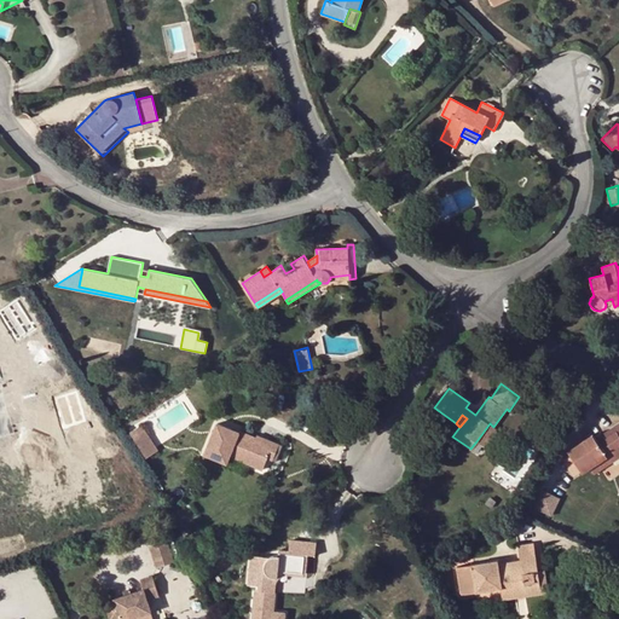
[(497,429),(493,427),(490,423),(476,441),(484,446),(497,429)]
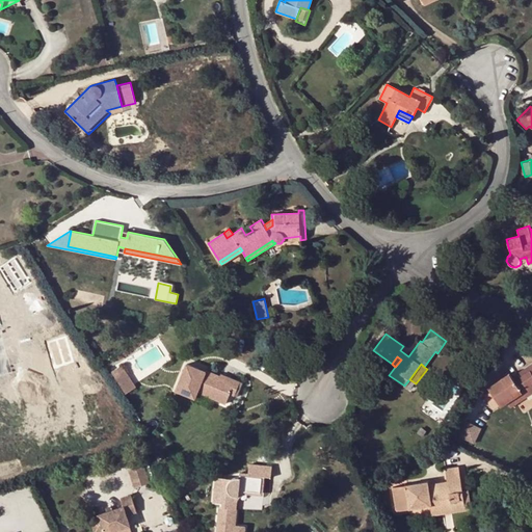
[(526,373),(521,376),(513,381),(509,373),(488,388),(499,403),(511,396),(513,399),(523,393),(526,398),(531,394),(531,364),(524,370),(526,373)]
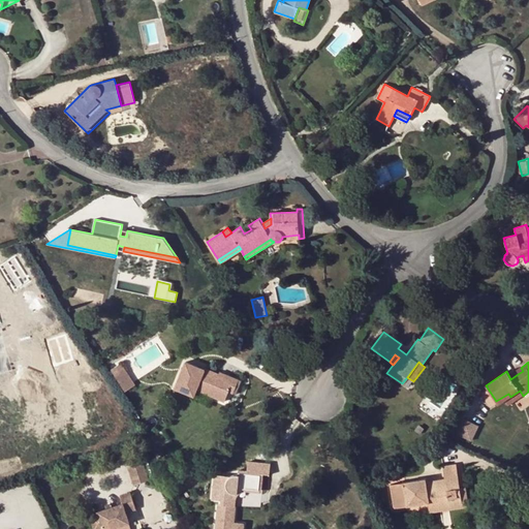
[(122,363),(112,368),(125,391),(134,384),(122,363)]
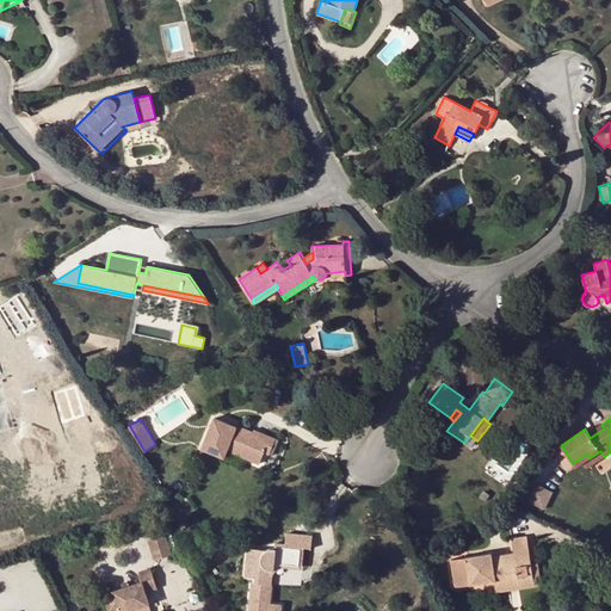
[(214,454),(227,424),(215,419),(202,449),(224,460),(224,458),(214,454)]
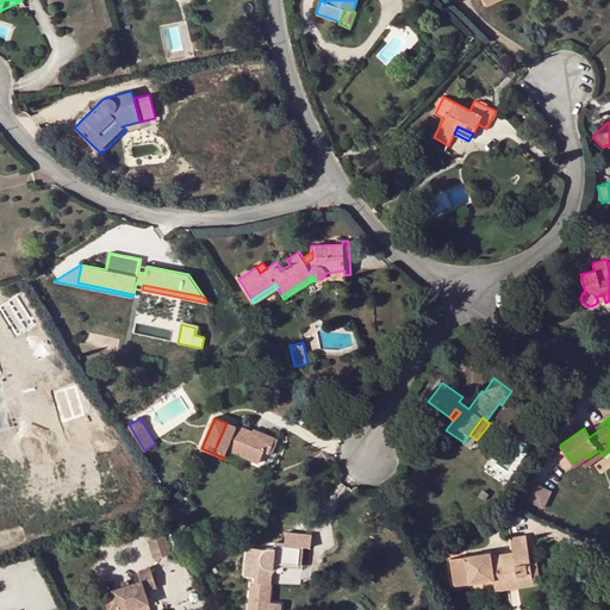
[(228,450),(259,464),(263,452),(269,439),(253,431),(237,425),(236,428),(226,423),(213,453),(224,458),(228,450)]
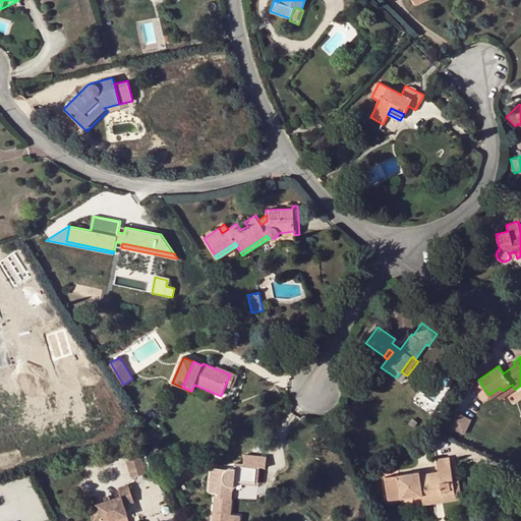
[(225,386),(228,387),(232,389),(238,374),(217,365),(216,368),(230,374),(225,386)]
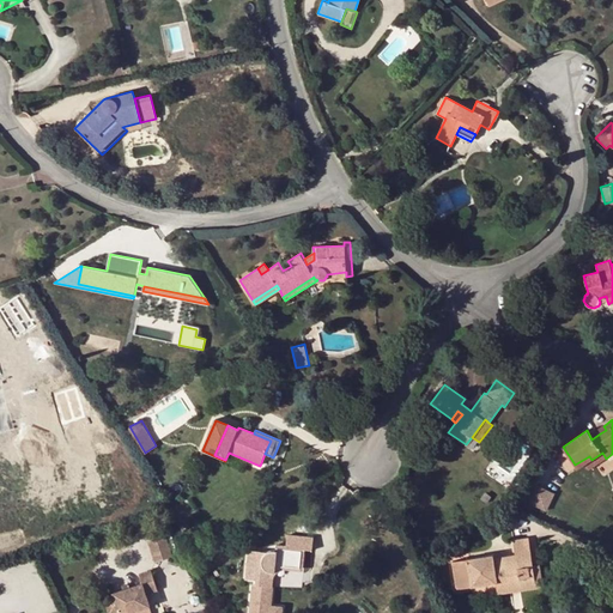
[(592,460),(584,465),(589,471),(606,459),(602,453),(592,460)]
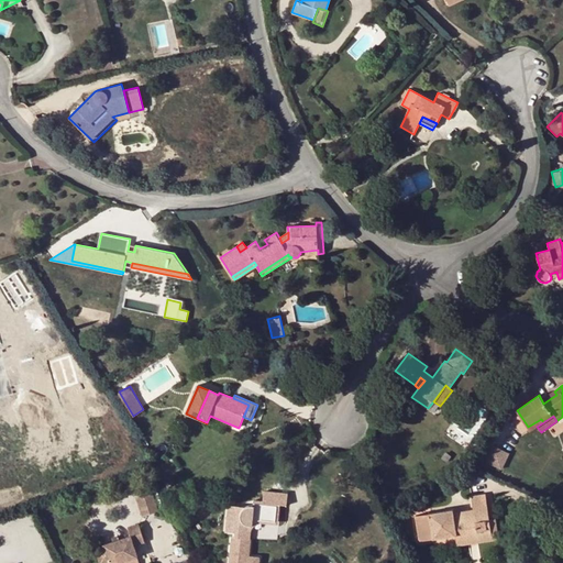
[(541,419),(528,427),(530,431),(537,427),(543,422),(541,419)]
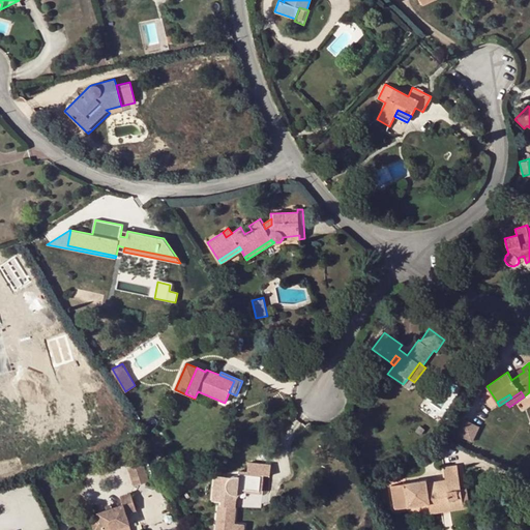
[(458,435),(473,442),(480,427),(464,419),(458,435)]
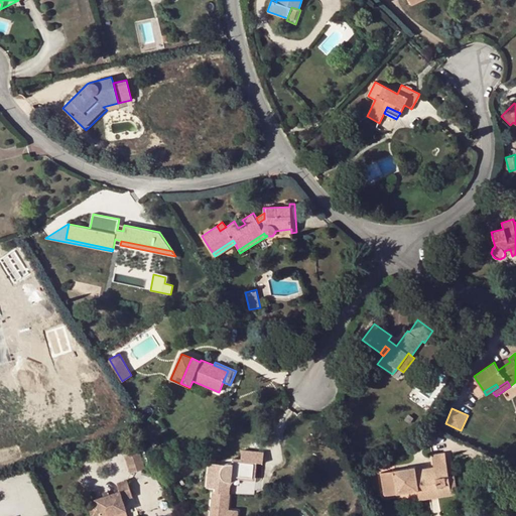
[(160,441),(155,444),(160,450),(164,448),(160,441)]
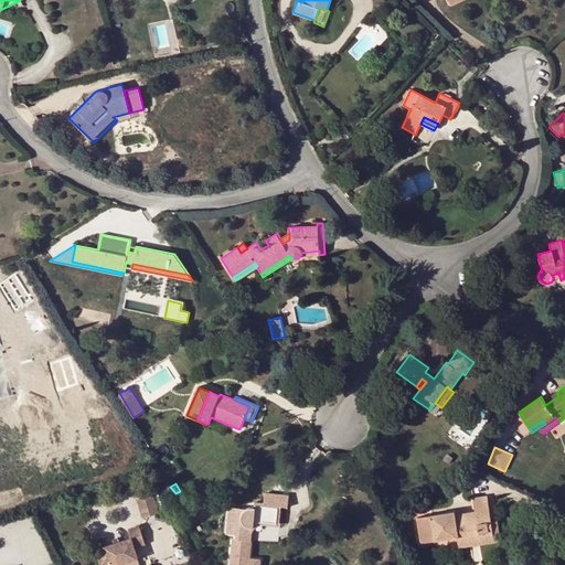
[(192,492),(196,498),(203,493),(200,488),(192,492)]
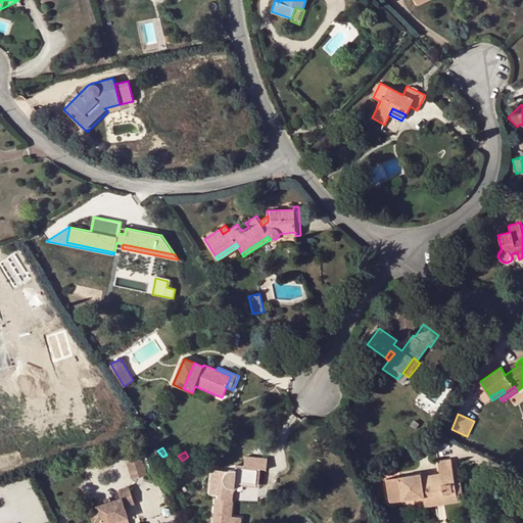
[(142,456),(126,461),(132,480),(148,475),(142,456)]
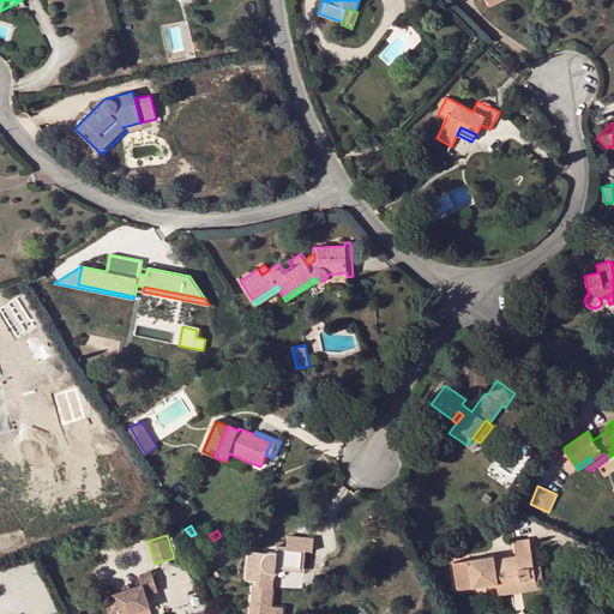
[(257,587),(270,587),(271,573),(275,573),(276,565),(300,567),(302,549),(306,551),(313,551),(314,539),(288,536),(287,547),(276,546),(276,551),(272,551),(269,551),(266,553),(250,551),(246,579),(257,581),(257,587)]
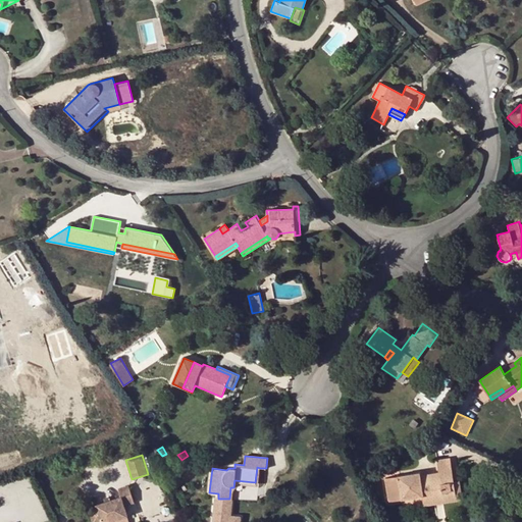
[(420,480),(419,475),(419,473),(384,477),(388,502),(422,496),(422,500),(452,496),(450,482),(453,482),(450,460),(437,461),(439,472),(439,477),(420,480)]
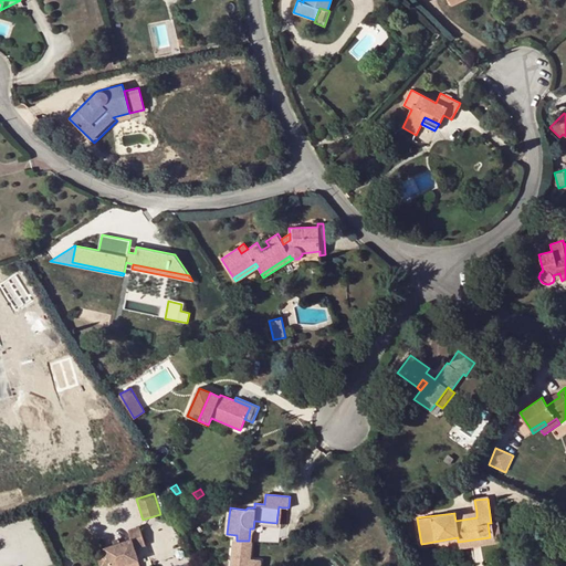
[(199,503),(191,509),(195,513),(198,510),(202,507),(199,503)]
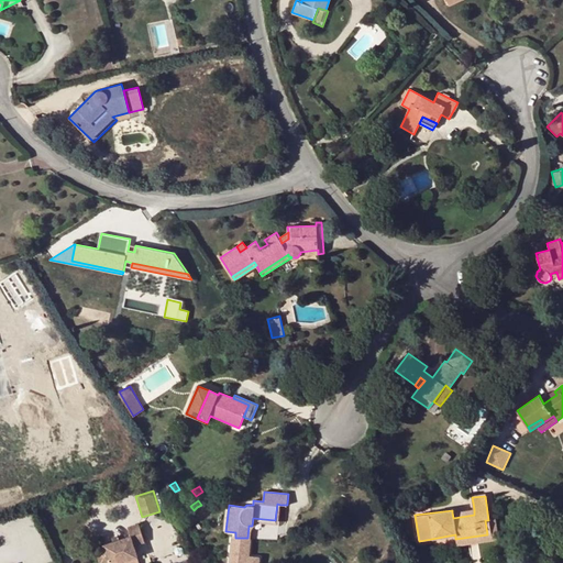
[(203,503),(201,505),(197,507),(203,516),(209,511),(203,503)]
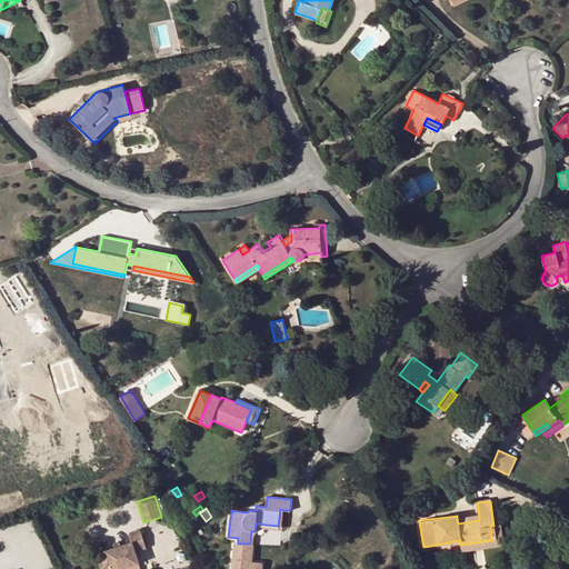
[(251,531),(250,543),(253,545),(253,537),(255,535),(258,531),(261,529),(263,529),(265,528),(281,530),(283,510),(280,509),(278,526),(256,523),(255,531),(251,531)]
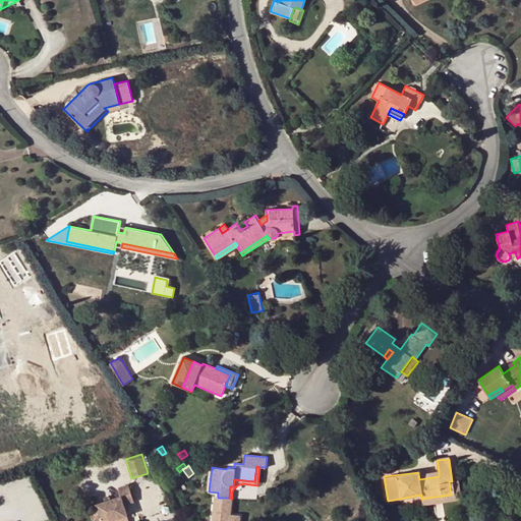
[(179,472),(176,474),(181,481),(181,482),(188,477),(182,469),(179,472)]
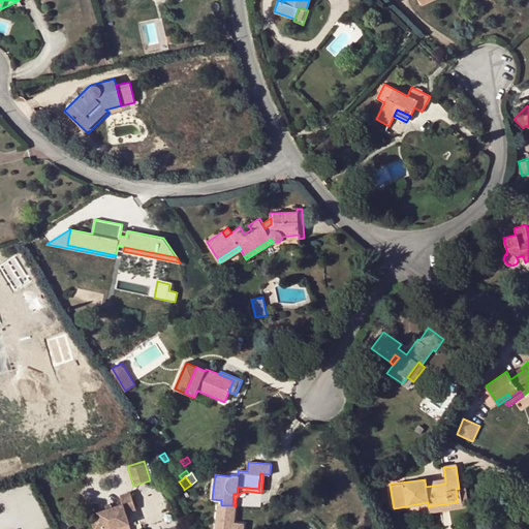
[(179,481),(174,486),(178,493),(184,489),(179,481)]
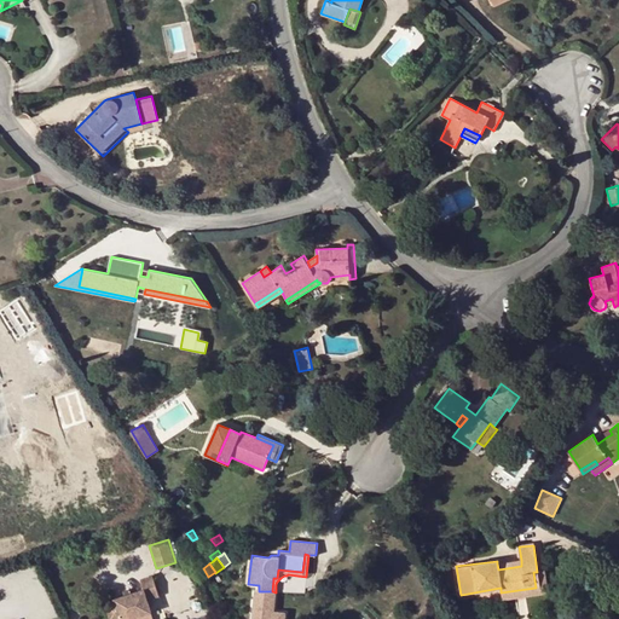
[(536,588),(501,593),(502,600),(548,594),(544,571),(537,572),(533,572),(536,588)]
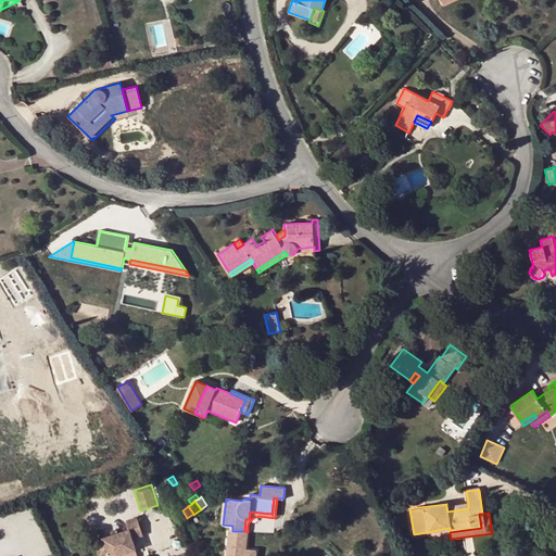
[(144,534),(139,517),(128,520),(130,529),(118,533),(114,534),(104,538),(105,540),(97,543),(100,555),(102,555),(110,554),(110,555),(113,555),(137,548),(134,538),(144,534)]
